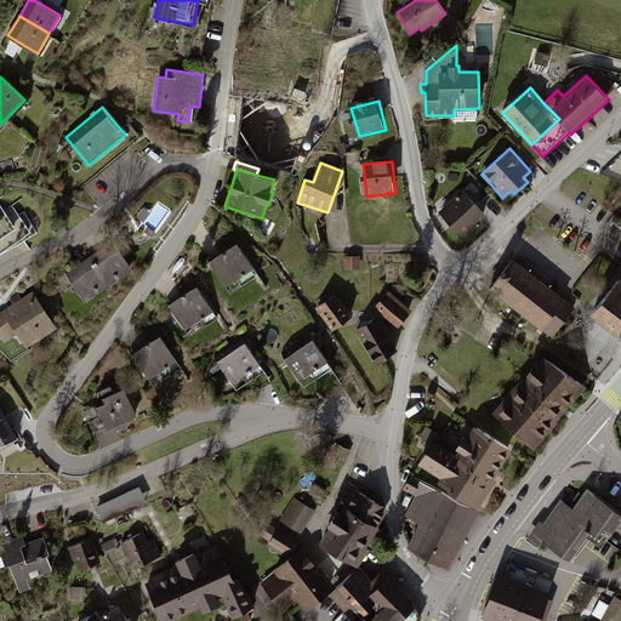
[(463,191),(439,211),(461,237),(485,215),(463,191)]
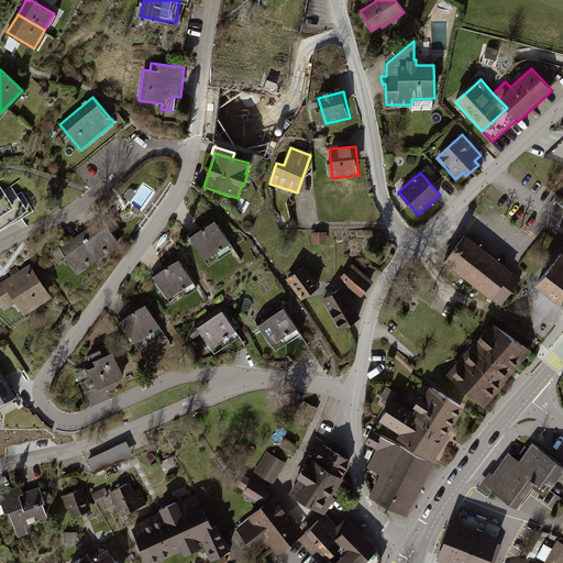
[(0,230),(2,229),(33,212),(22,194),(18,195),(12,186),(4,191),(0,185),(0,230)]
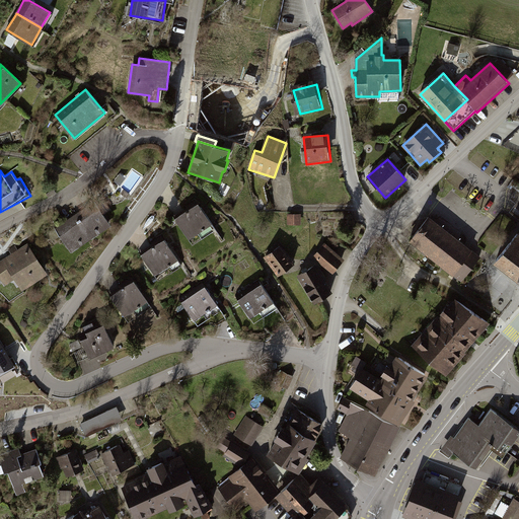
[(94,202),(75,215),(91,238),(110,225),(94,202)]
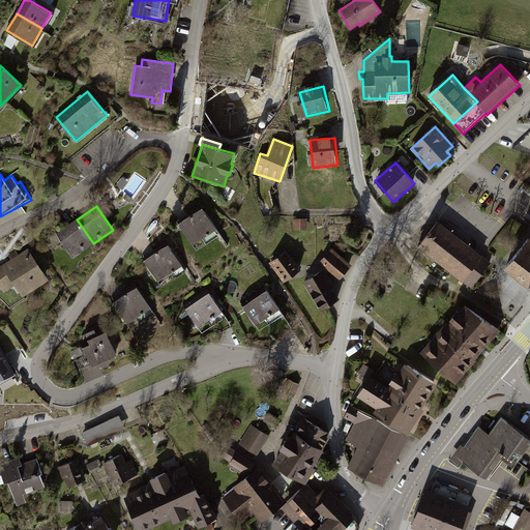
[(202,208),(180,223),(197,249),(219,235),(202,208)]
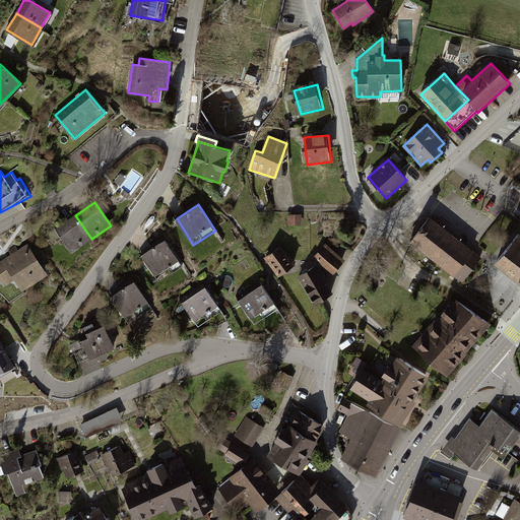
[(91,239),(75,215),(56,229),(72,252),(91,239)]
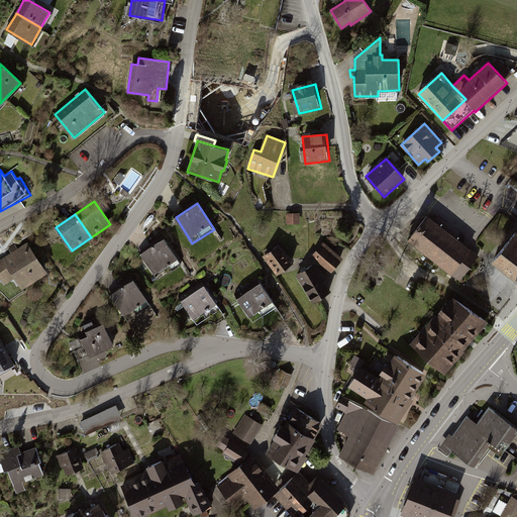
[(299,215),(286,215),(286,224),(299,224),(299,215)]
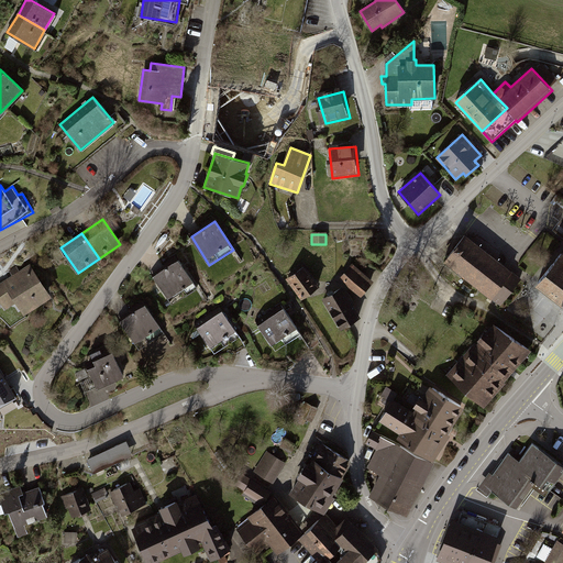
[(492,297),(500,304),(520,279),(510,272),(464,235),(445,261),(492,297)]
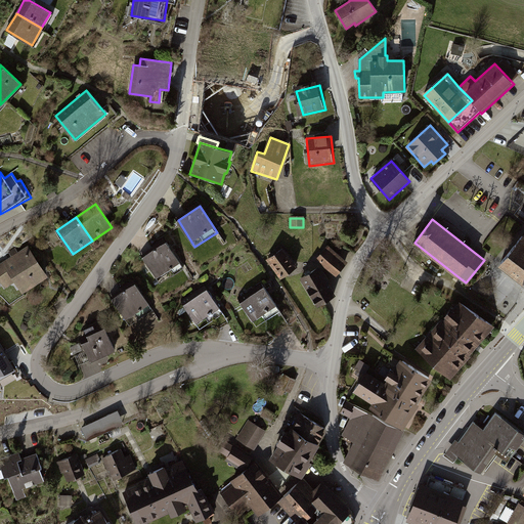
[(500,262),(523,280),(523,236),(500,262)]
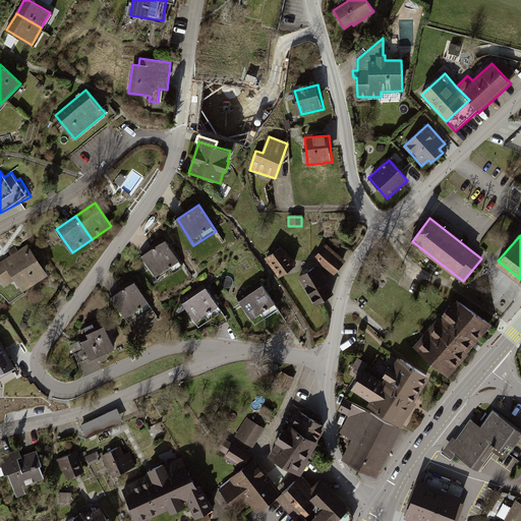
[(153,244),(139,253),(158,282),(182,267),(163,236),(152,243),(153,244)]
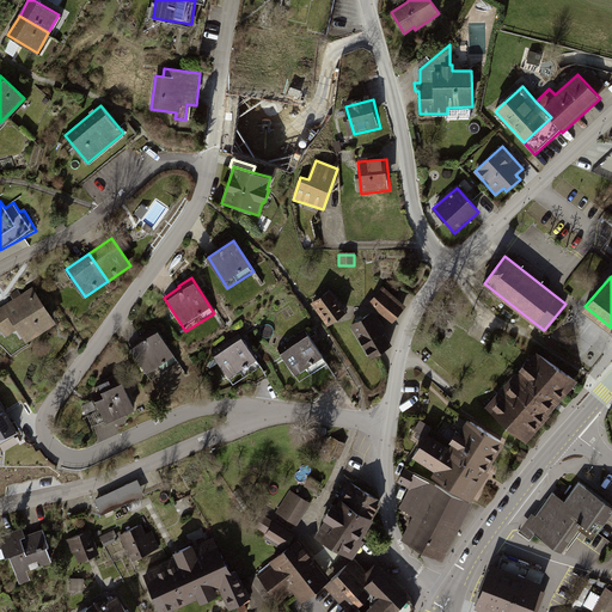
[(31,289),(0,310),(0,325),(6,336),(18,328),(26,340),(53,322),(31,289)]
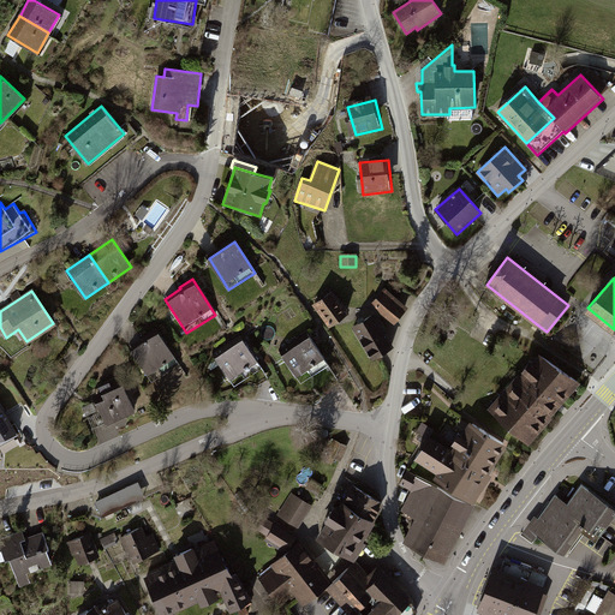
[(333,293),(315,305),(329,326),(347,314),(333,293)]
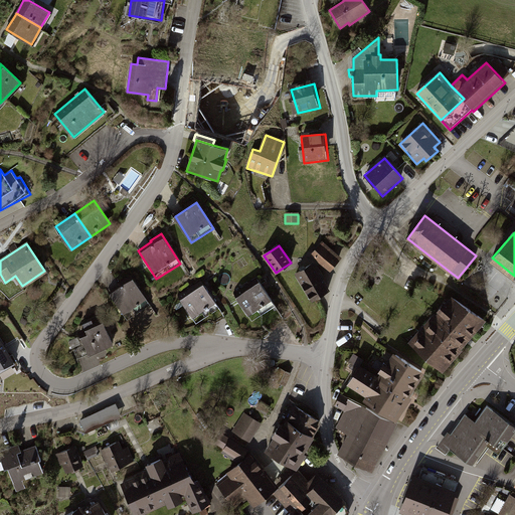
[(326,250),(319,260),(330,269),(338,261),(326,250)]
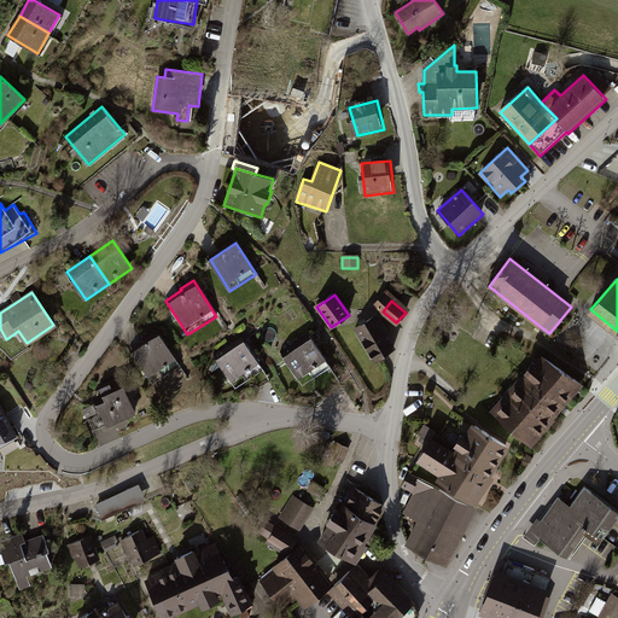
[(374,316),(356,327),(375,359),(394,348),(374,316)]
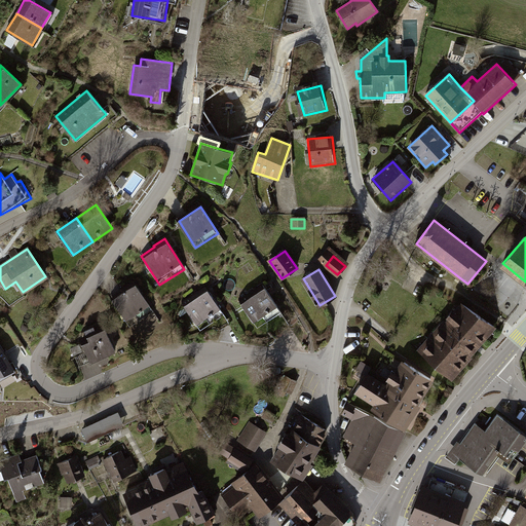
[(134,286),(111,302),(127,327),(151,311),(134,286)]
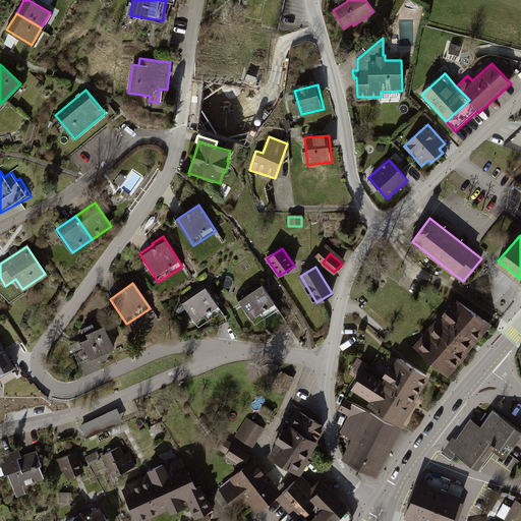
[(261,287),(238,302),(253,326),(276,310),(261,287)]
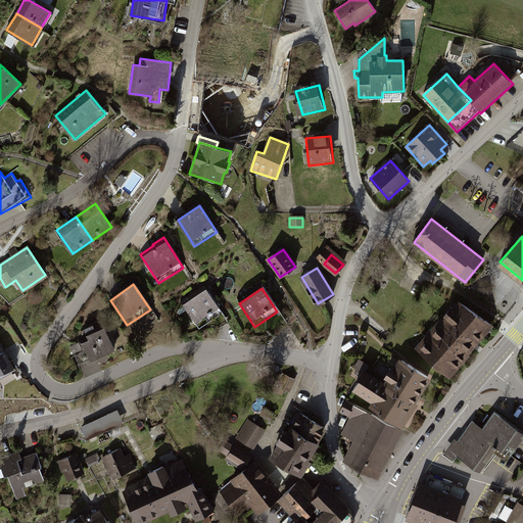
[(204,289),(181,304),(197,330),(221,315),(204,289)]
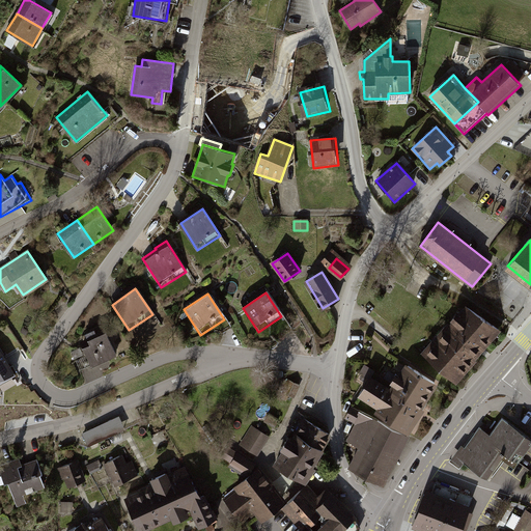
[(421,354),(456,385),(477,361),(476,360),(502,331),(466,306),(458,315),(456,313),(450,322),(451,323),(449,325),(448,323),(421,354)]
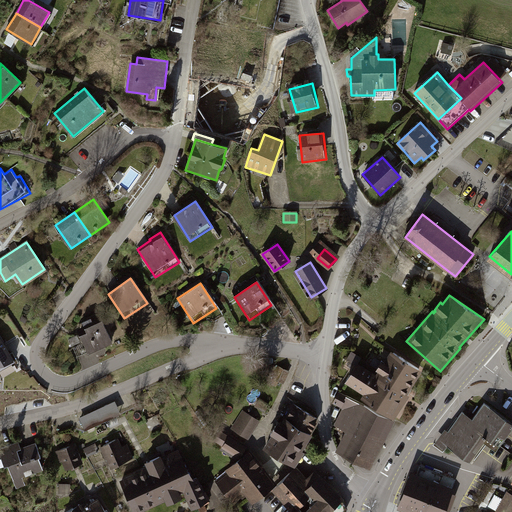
[(84,333),(75,336),(83,356),(111,345),(101,320),(82,327),(84,333)]
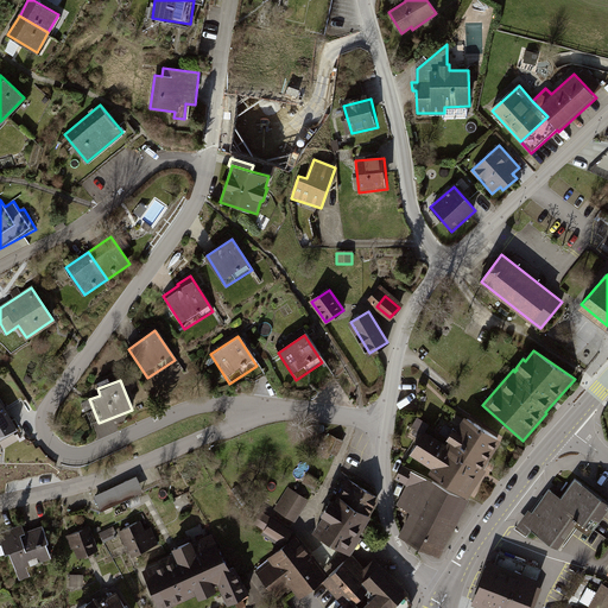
[(0,398),(0,439),(18,429),(11,416),(0,398)]
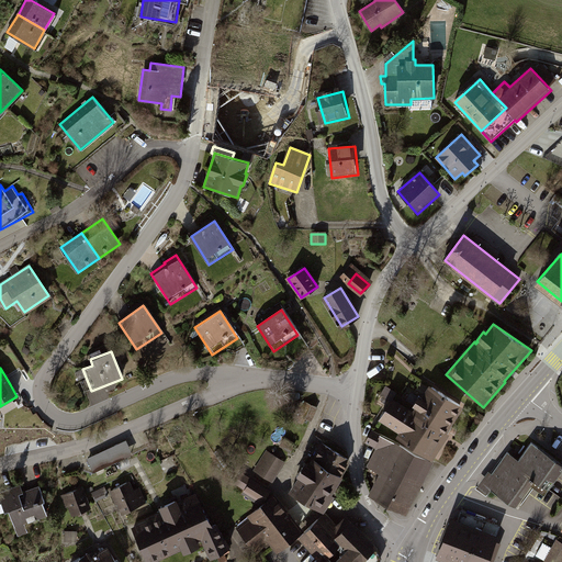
[(380,420),(400,433),(397,437),(435,460),(450,435),(448,434),(465,406),(429,383),(414,407),(395,396),(392,402),(380,420)]
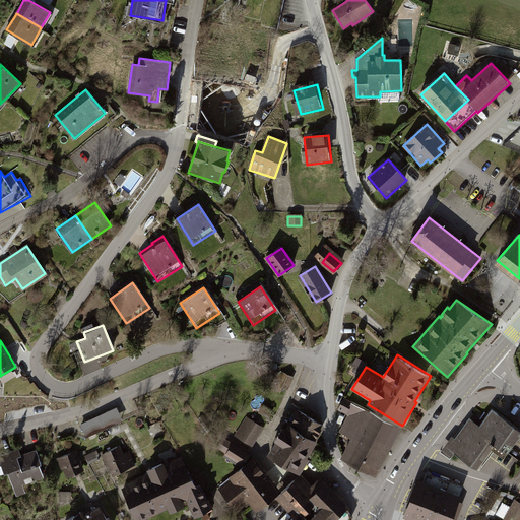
[(352,365),(363,372),(366,367),(368,364),(358,356),(352,365)]
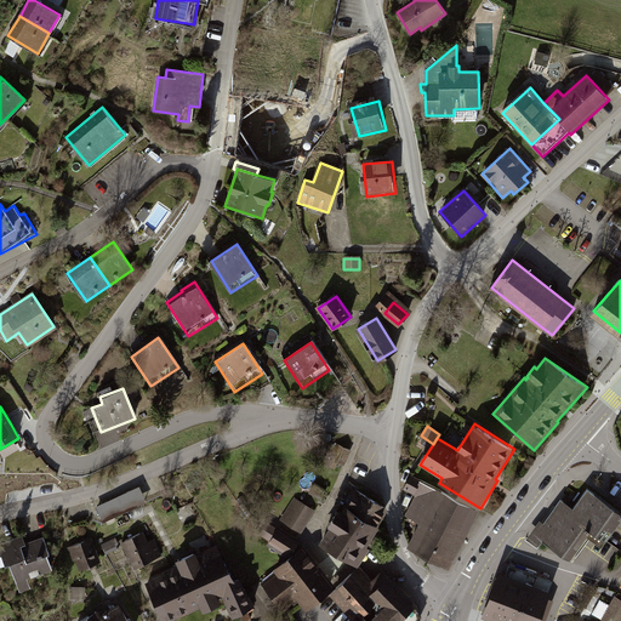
[(349,451),(339,445),(332,457),(343,463),(349,451)]
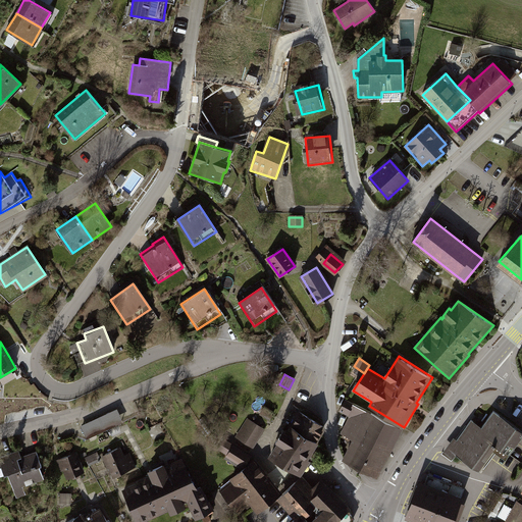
[(352,416),(343,433),(354,439),(343,460),(378,478),(404,429),(346,400),(341,411),(352,416)]
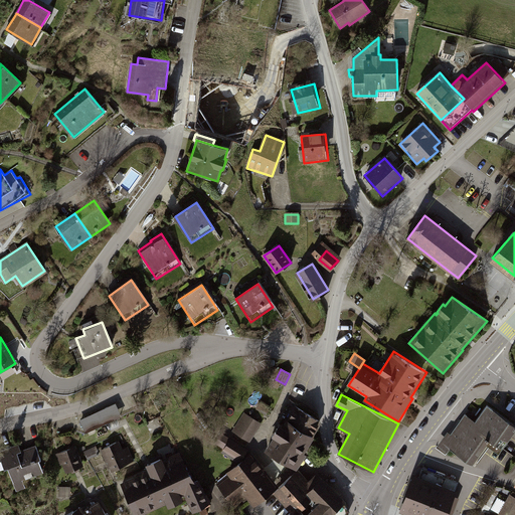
[(272,409),(262,402),(256,408),(267,416),(272,409)]
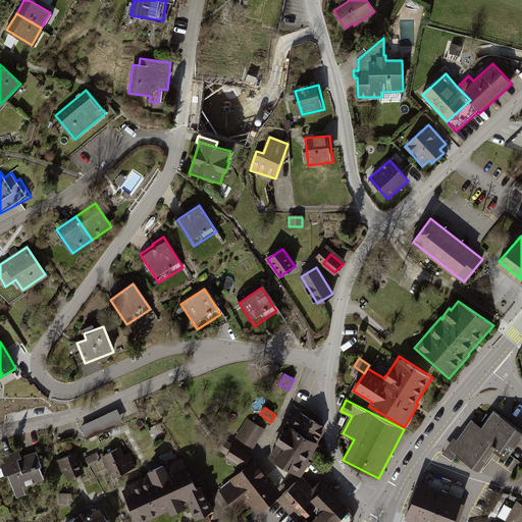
[(117,409),(82,425),(88,438),(123,422),(117,409)]
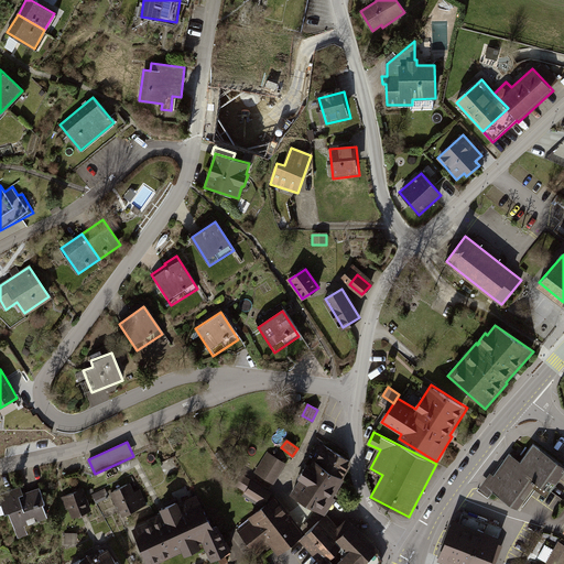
[(302,480),(292,495),(326,516),(337,499),(334,497),(346,479),(344,478),(354,463),(324,444),(310,466),(307,465),(299,478),(302,480)]
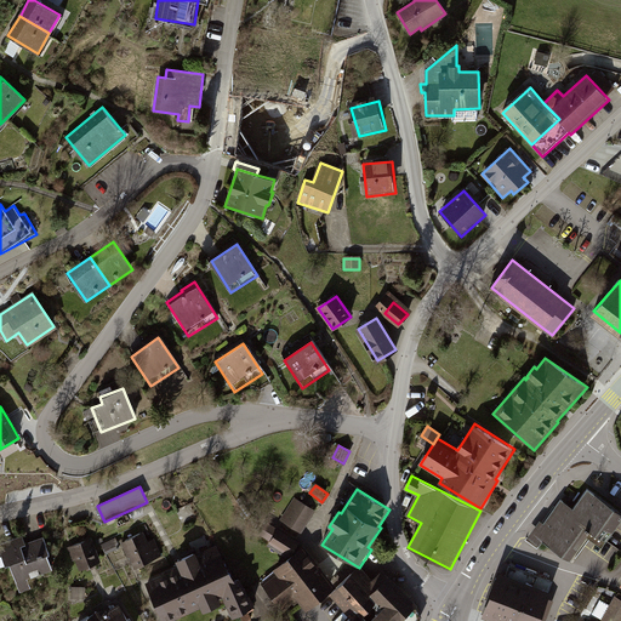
[(540,519),(525,540),(537,547),(543,539),(569,558),(590,529),(604,540),(620,517),(620,513),(587,489),(573,508),(560,499),(543,522),(540,519)]
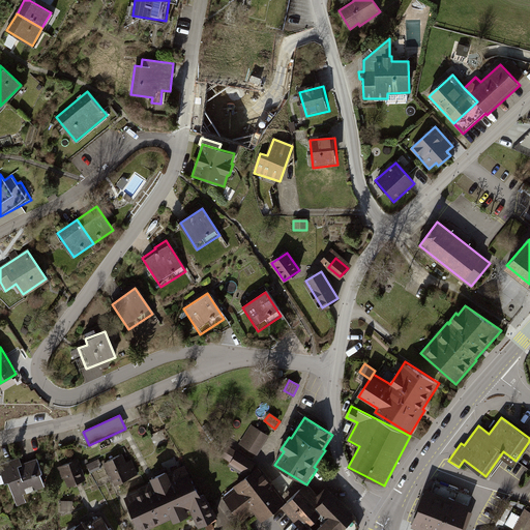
[(270,436),(252,424),(239,443),(258,455),(270,436)]
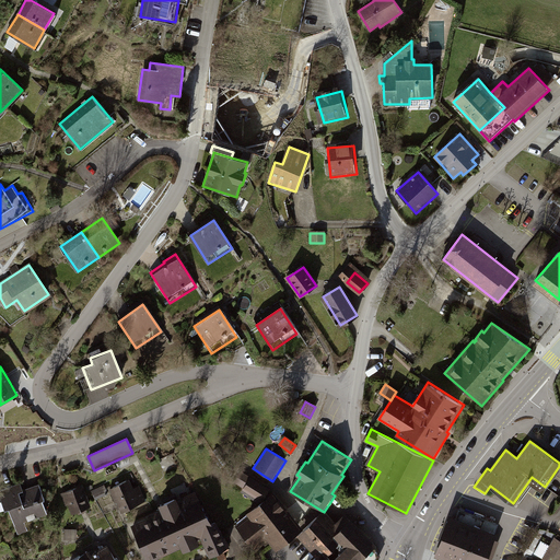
[(270,488),(245,471),(237,483),(244,488),(242,491),(259,502),(260,500),(261,501),(270,488)]
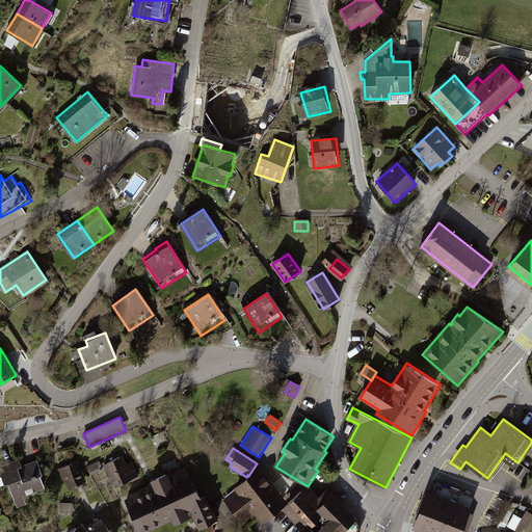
[(124,455),(105,464),(111,477),(116,486),(135,477),(124,455)]
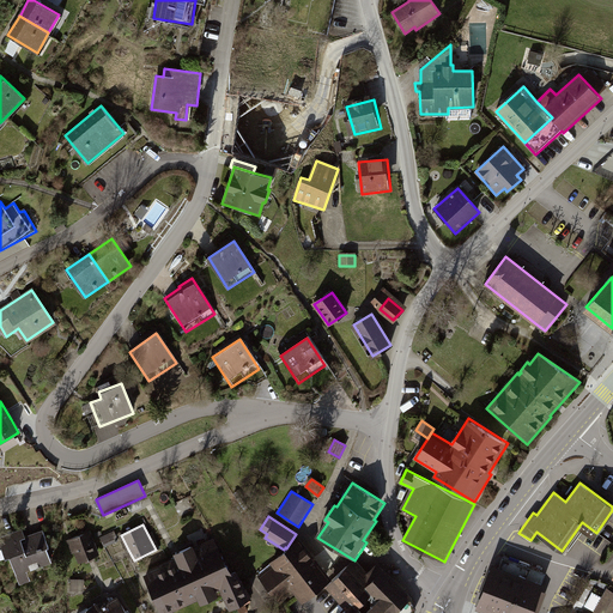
[(17,530),(0,536),(0,544),(5,558),(10,557),(19,584),(31,581),(28,572),(52,563),(47,548),(49,547),(42,529),(25,536),(23,529),(17,530)]
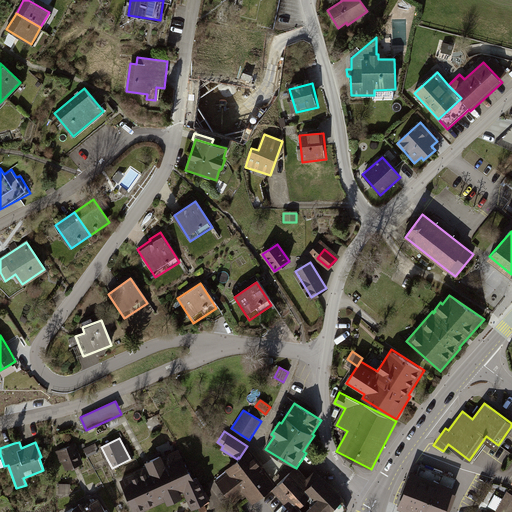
[(74,443),(55,451),(64,470),(83,462),(74,443)]
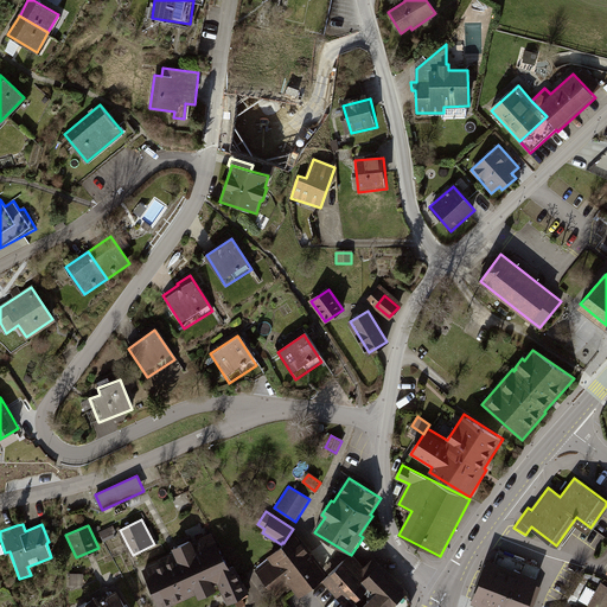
[(159,562),(142,569),(148,585),(159,606),(165,606),(197,593),(199,599),(216,590),(213,585),(216,585),(218,583),(228,604),(247,595),(232,567),(230,568),(212,531),(192,541),(192,538),(172,548),(173,553),(158,560),(159,562)]
